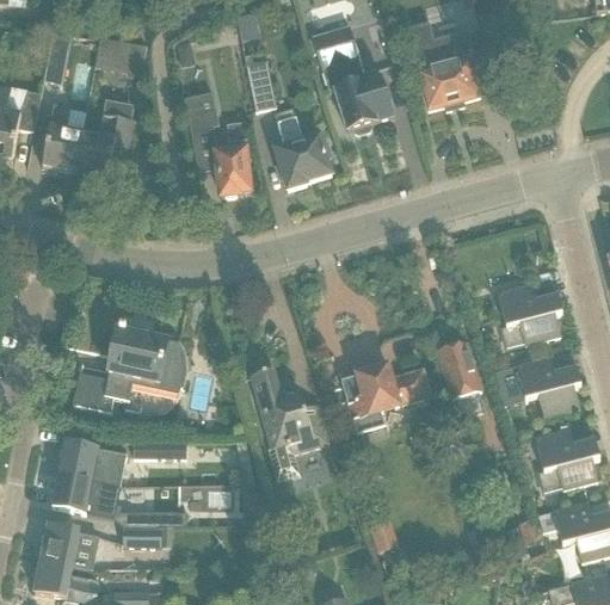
[(596,0),(597,13),(609,12),(609,0),(596,0)]
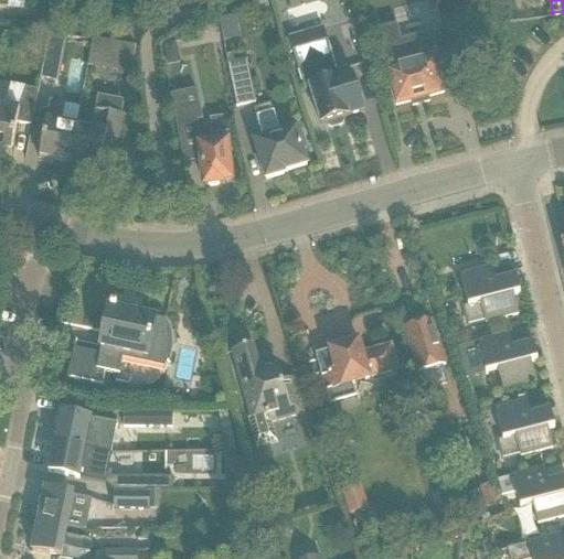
[(397,19),(380,24),(389,58),(402,55),(403,61),(386,65),(396,101),(445,88),(435,53),(424,55),(422,50),(437,45),(433,27),(402,34),(397,19)]
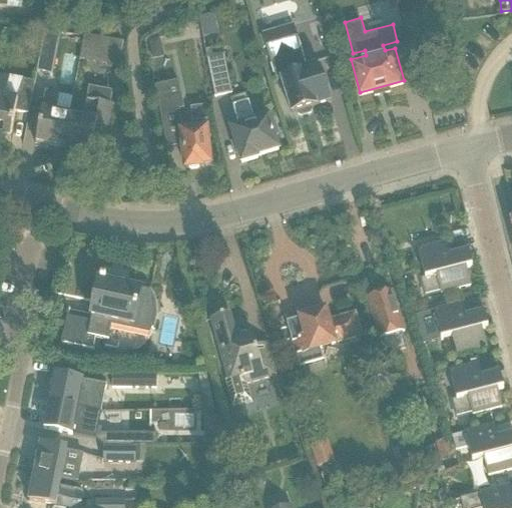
[(318,57),(306,60),(294,21),(263,30),(277,77),(283,76),(286,86),(284,87),(285,90),(287,90),(293,107),(297,106),(298,109),(302,111),(311,108),(313,104),(312,101),(330,96),(318,57)]
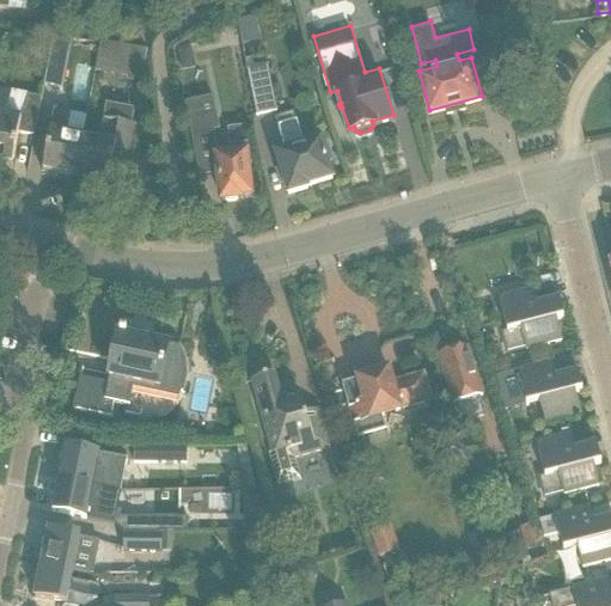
[(54,36),(46,80),(63,84),(72,38),(54,36)]
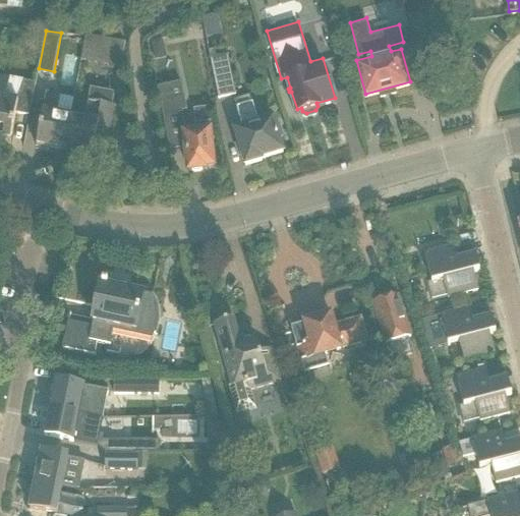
[(121,64),(126,40),(87,33),(82,57),(121,64)]
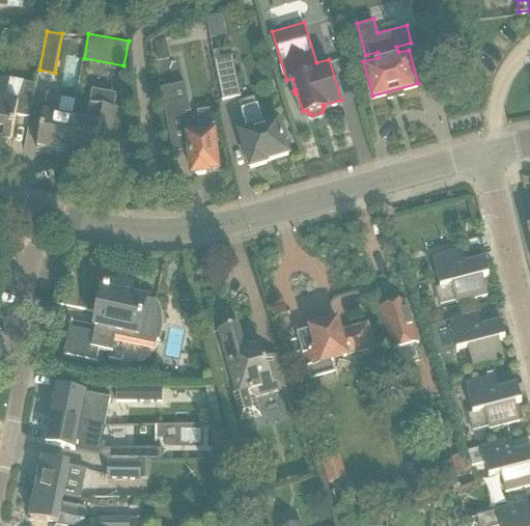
[(222,98),(241,93),(232,53),(214,57),(222,98)]
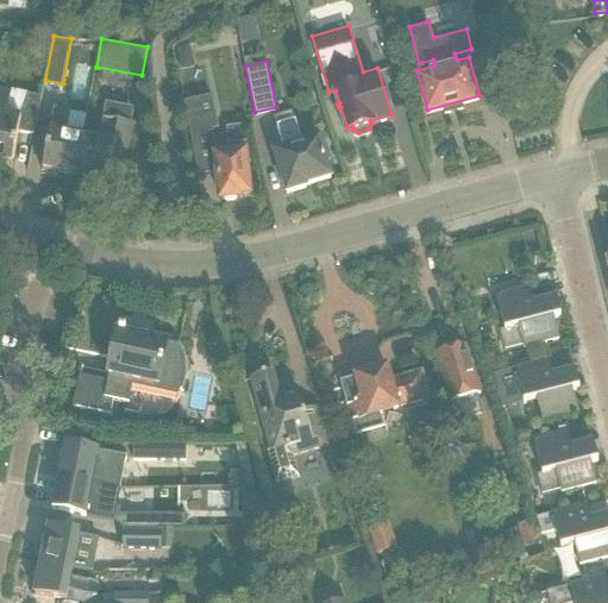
[(39,105),(41,105),(42,93),(12,88),(12,86),(0,83),(0,157),(13,159),(19,127),(35,131),(39,105)]
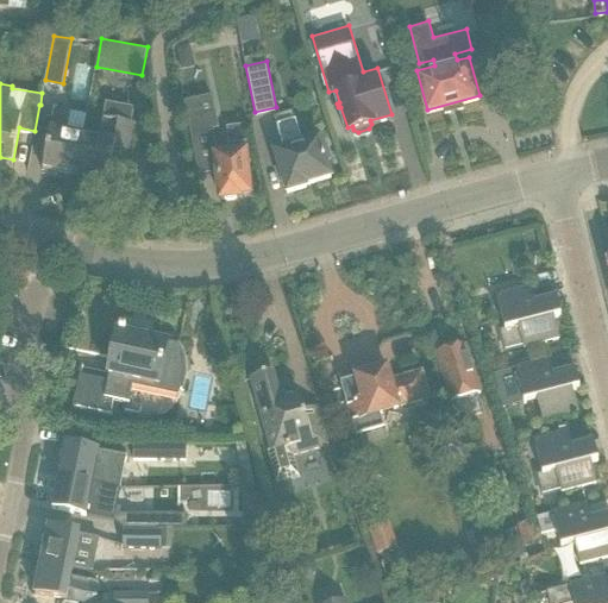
[(192,130),(219,124),(212,92),(185,98),(192,130)]
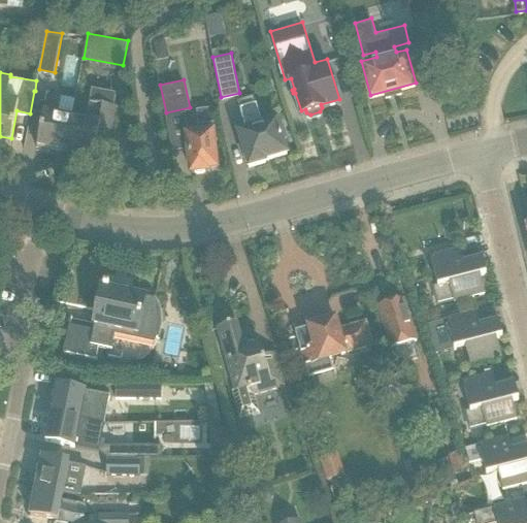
[(58,110),(61,93),(46,90),(41,124),(37,143),(38,144),(38,143),(63,148),(63,149),(66,150),(73,113),(58,110)]
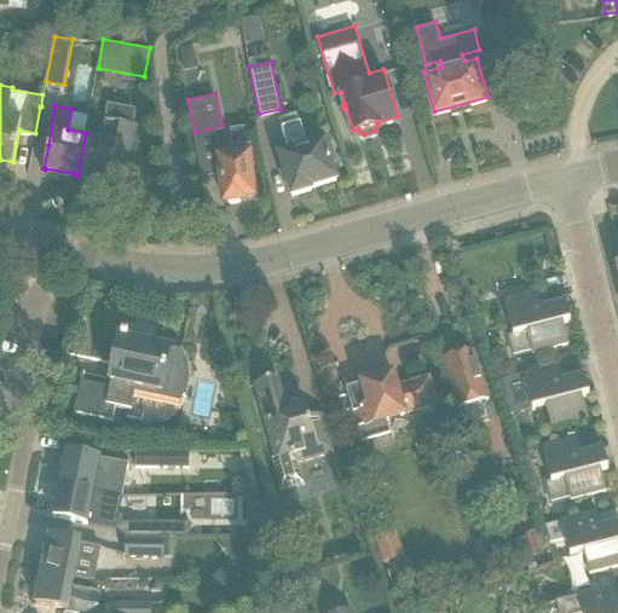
[(324,136),(306,140),(296,110),(281,115),(290,145),(279,149),(293,191),(312,186),(311,184),(336,175),(324,136)]
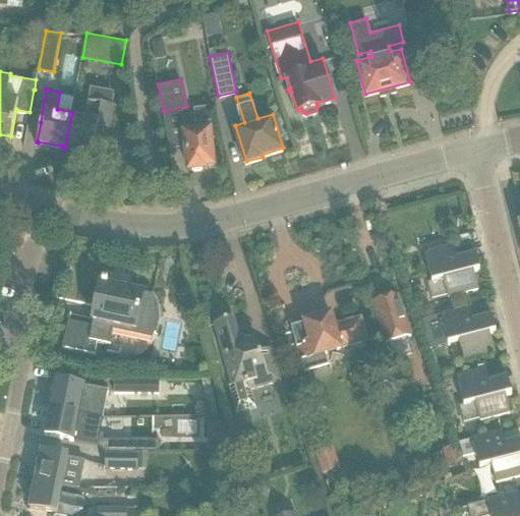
[(115,102),(95,98),(88,97),(84,114),(72,112),(65,148),(68,148),(68,147),(93,152),(98,127),(110,129),(115,102)]
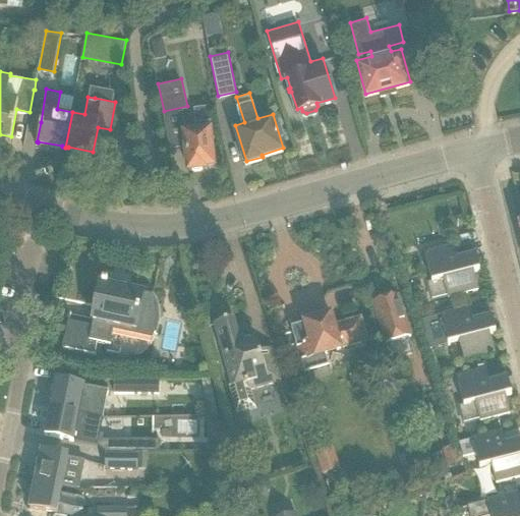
[(211,136),(215,136),(211,103),(194,105),(196,128),(185,130),(189,166),(206,165),(206,163),(214,162),(211,136)]
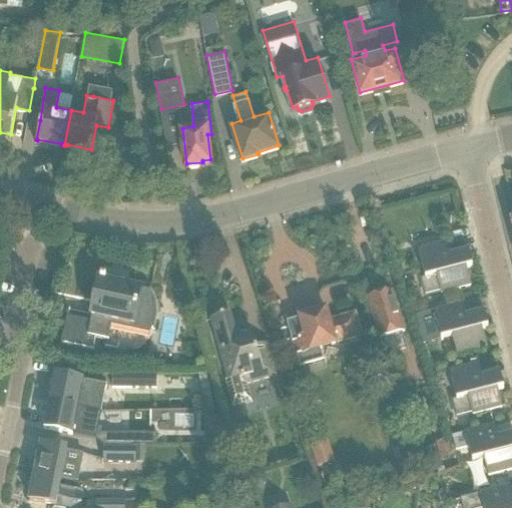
[(469,246),(451,251),(447,238),(418,246),(425,274),(422,275),(426,291),(441,288),(442,290),(471,282),(467,265),(473,263),(469,246)]
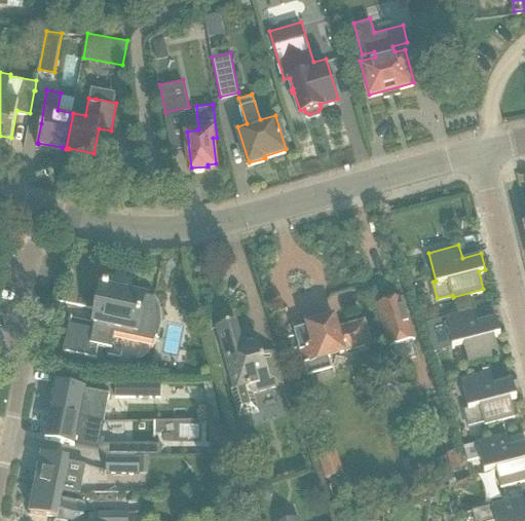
[(109,286),(109,282),(104,281),(104,285),(102,284),(92,326),(69,321),(64,347),(97,355),(97,354),(96,352),(99,342),(112,344),(116,325),(158,333),(159,331),(161,324),(161,318),(161,310),(159,303),(156,297),(155,295),(109,286)]
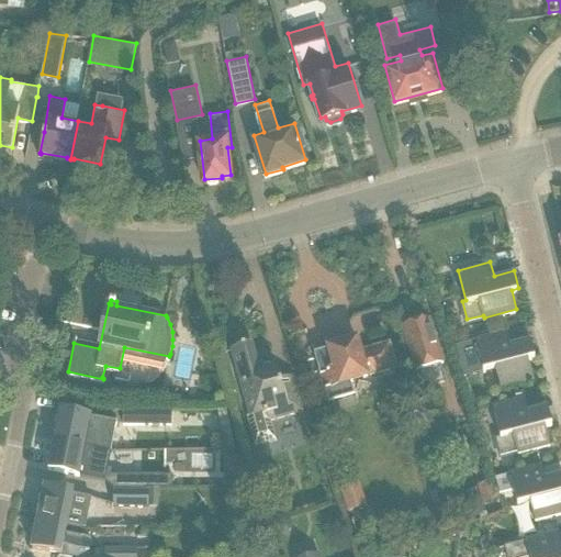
[(436,332),(435,333),(429,314),(403,322),(416,368),(445,360),(436,332)]
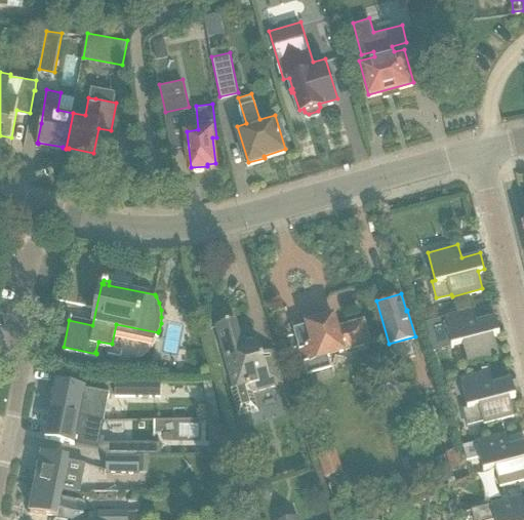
[(444,314),(424,320),(434,350),(452,345),(462,343),(467,359),(478,356),(498,351),(493,333),(500,331),(495,315),(477,320),(474,307),(444,314)]
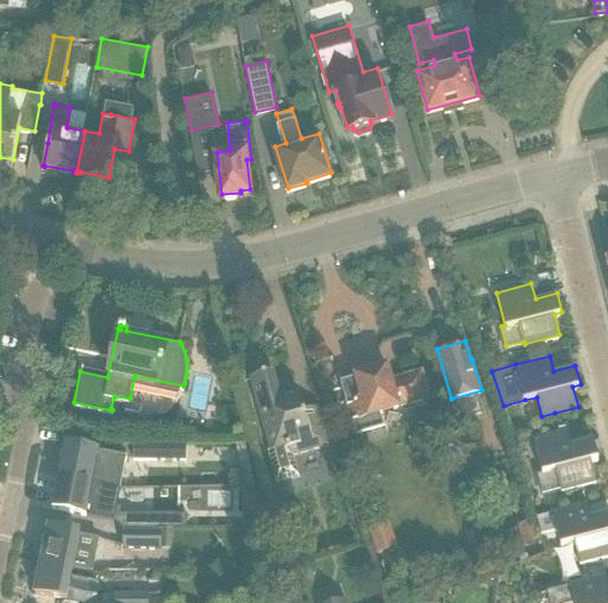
[(387,364),(340,378),(348,401),(349,403),(356,432),(384,424),(382,412),(401,407),(401,403),(431,396),(430,390),(422,368),(392,377),(387,364)]
